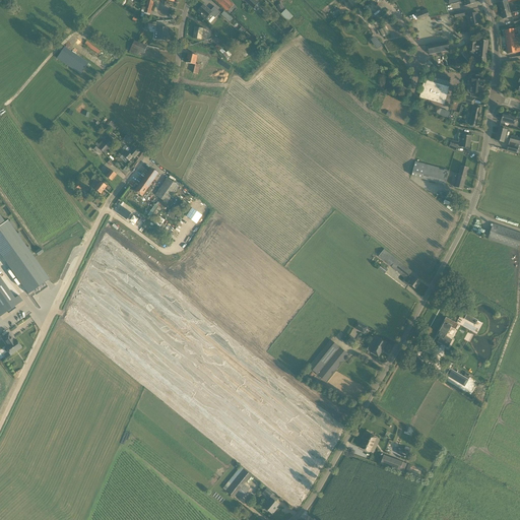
[(150,14),(153,1),(150,0),(147,0),(145,7),(142,6),(141,11),(150,14)]
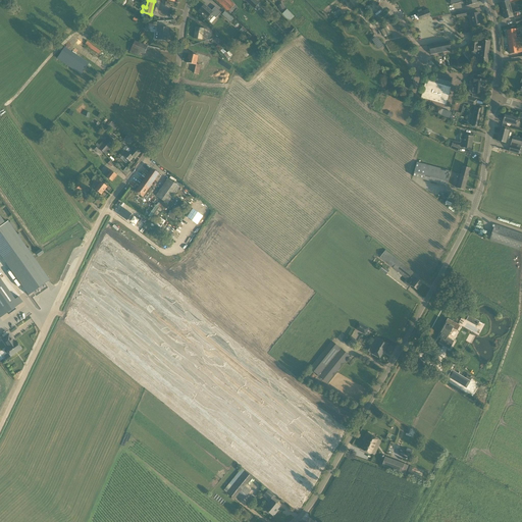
[(235,5),(228,0),(215,0),(231,14),(237,8),(233,6),(235,5)]
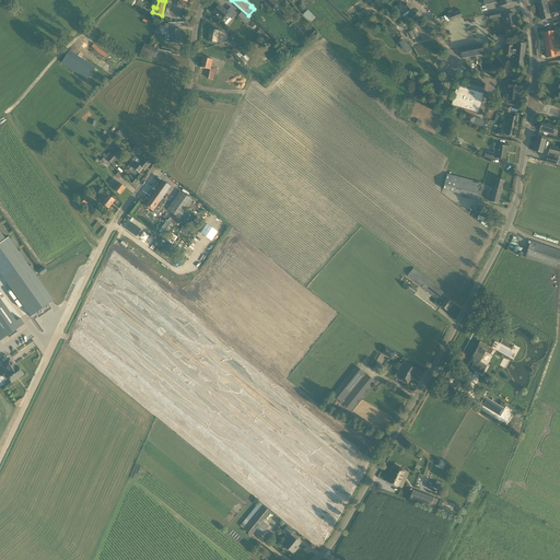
[(261,0),(272,10),(279,3),(273,0),(261,0)]
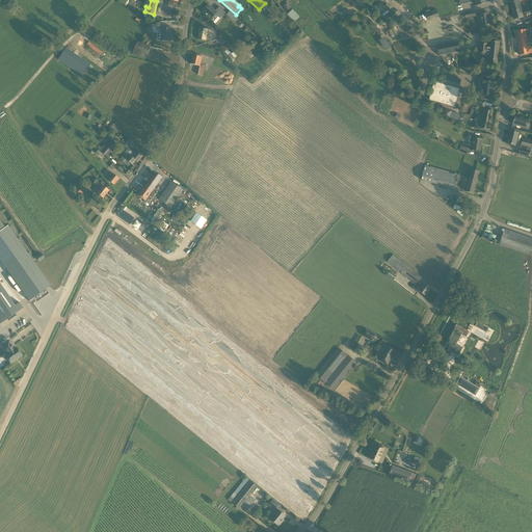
[(512,12),(515,11),(519,10),(519,11),(521,10),(522,14),(525,14),(528,12),(527,7),(521,8),(519,1),(510,3),(512,12)]
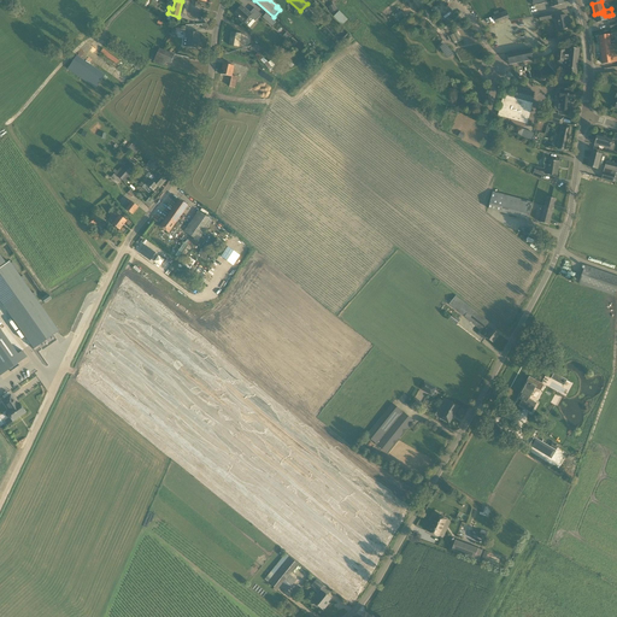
[(256,22),(262,15),(254,9),(250,13),(245,9),(244,9),(242,7),(244,7),(242,6),(235,13),(240,18),(239,19),(244,23),(247,25),(253,19),(256,22)]
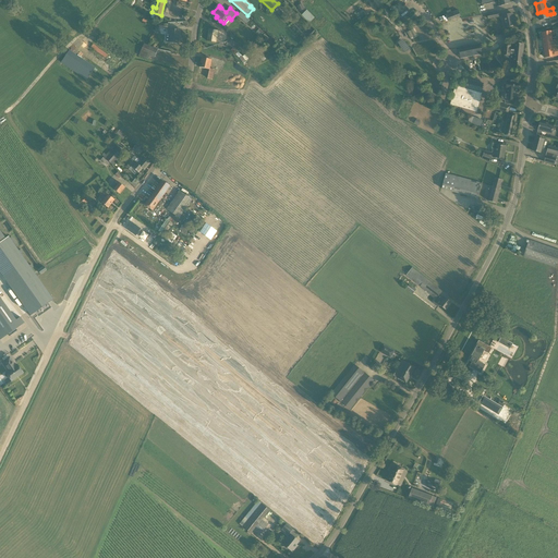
[(301,15),(308,23),(315,17),(307,10),(301,15)]
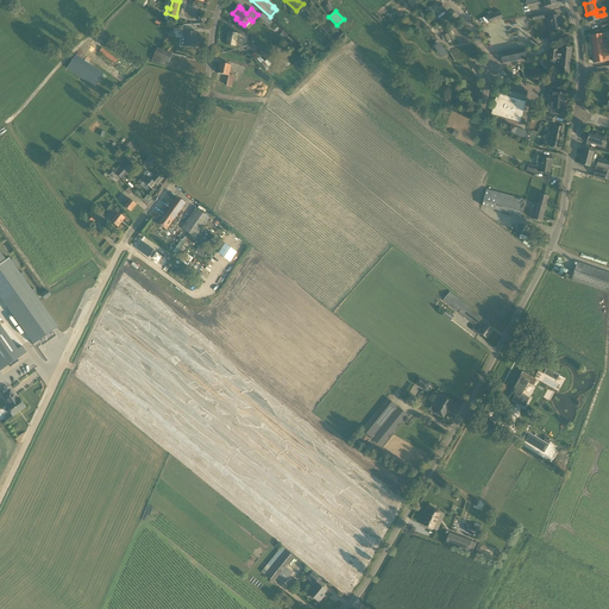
[(489,24),(502,18),(500,11),(487,16),(489,24)]
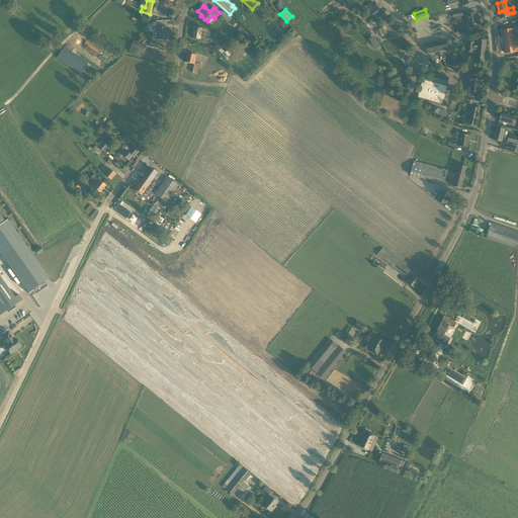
[(499,12),(501,19),(509,17),(512,16),(511,13),(508,13),(507,10),(505,11),(505,10),(502,11),(499,12)]
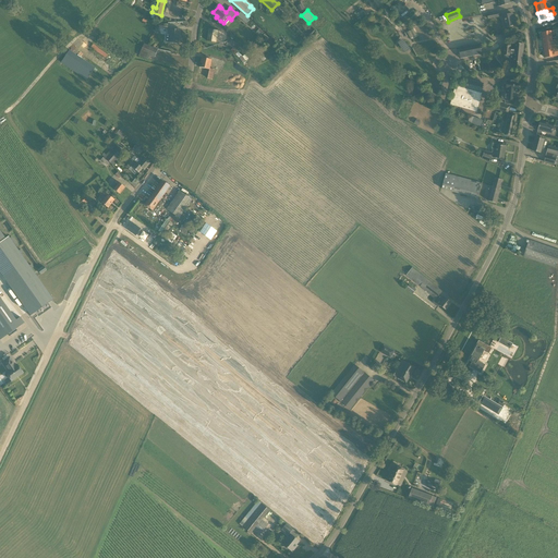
[(241,12),(238,15),(244,22),(247,19),(241,12)]
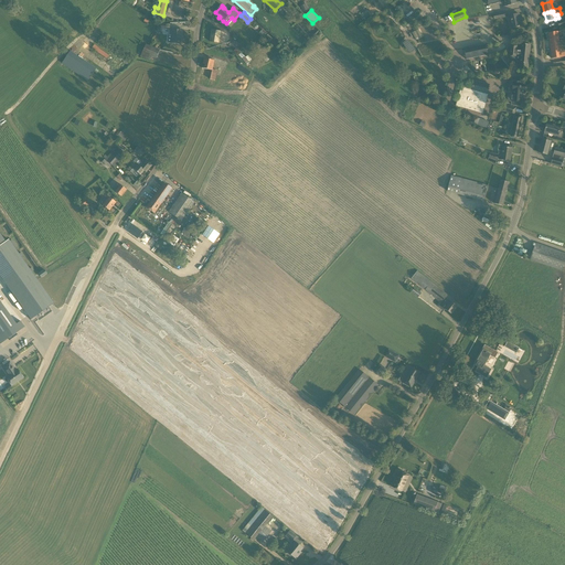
[(509,22),(510,29),(522,27),(519,14),(508,17),(509,22)]
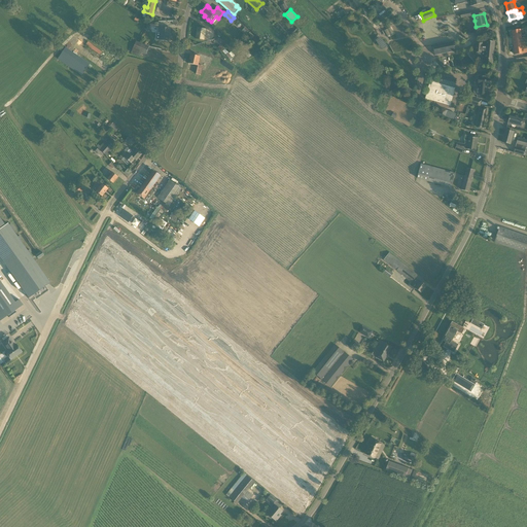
[(170,35),(170,29),(160,28),(159,33),(157,33),(156,39),(168,41),(168,35),(170,35)]
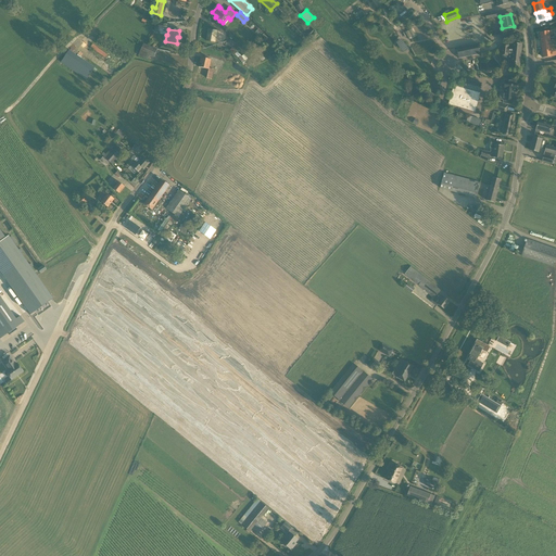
[(215,42),(217,30),(210,29),(207,37),(206,37),(206,41),(215,42)]
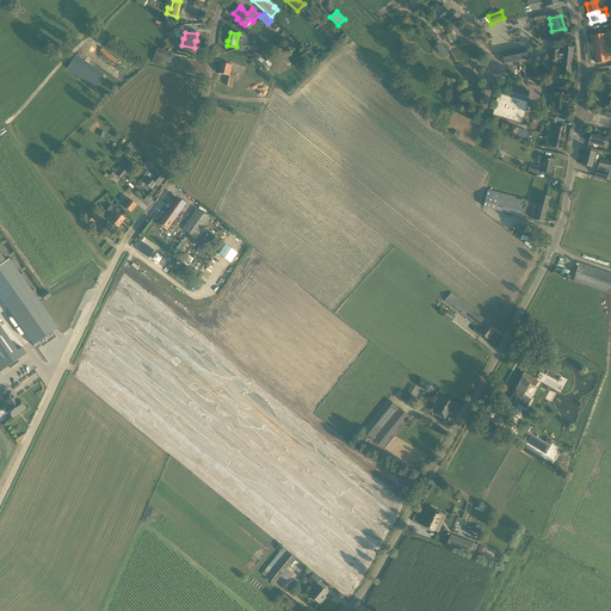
[(609,41),(608,34),(593,36),(597,63),(610,62),(608,44),(604,45),(604,42),(604,41),(609,41)]
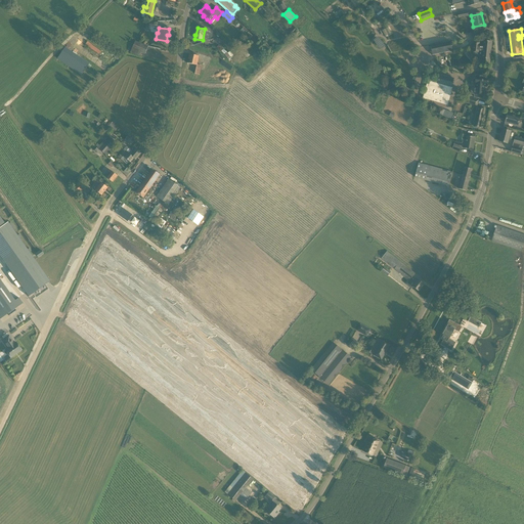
[(145,54),(148,47),(135,41),(130,52),(139,56),(140,52),(145,54)]
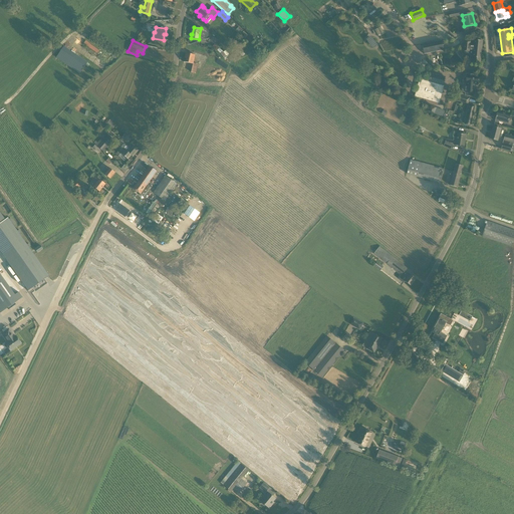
[(442,40),(422,44),(424,54),(444,50),(442,40)]
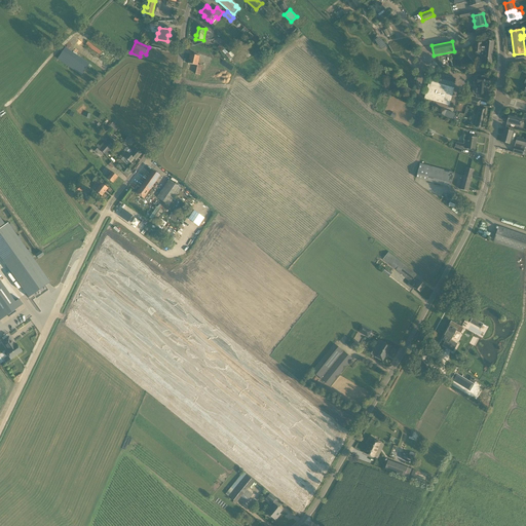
[(482,66),(486,67),(491,67),(494,42),(485,41),(485,45),(482,45),(482,42),(475,41),(474,53),(481,54),(481,51),(484,52),(483,62),(482,62),(482,66)]
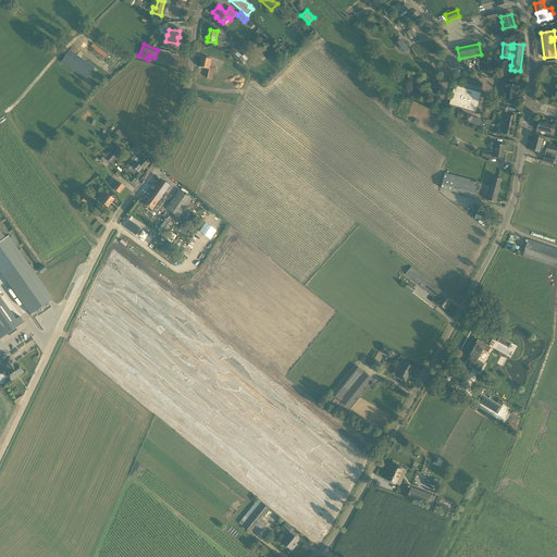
[(94,45),(91,48),(107,58),(109,54),(94,45)]
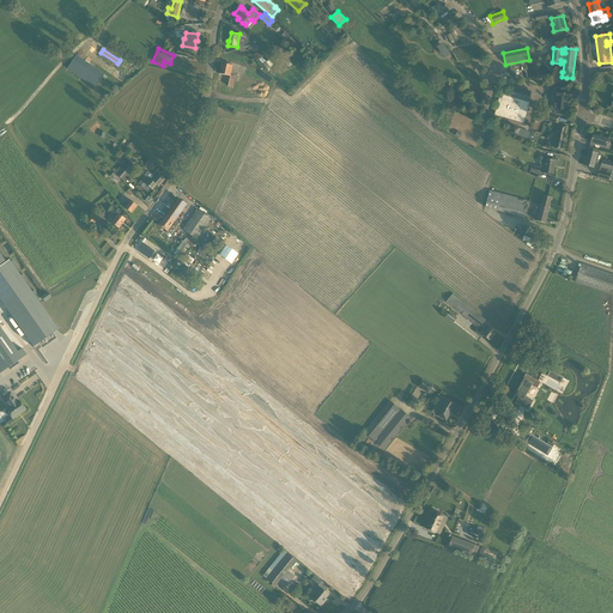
[(67,70),(95,89),(102,78),(105,80),(107,77),(104,76),(105,74),(77,55),(67,70)]
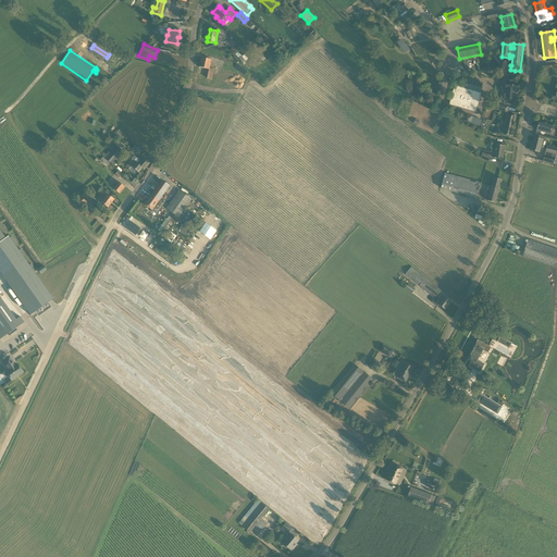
[(256,54),(263,61),(265,59),(258,52),(256,54)]
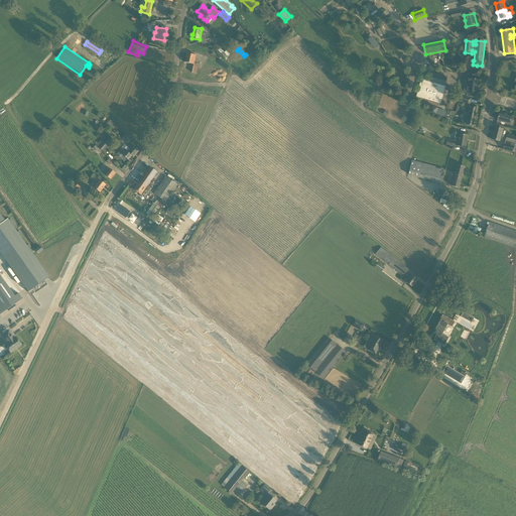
[(194,63),(196,55),(186,53),(181,76),(195,79),(198,65),(194,63)]
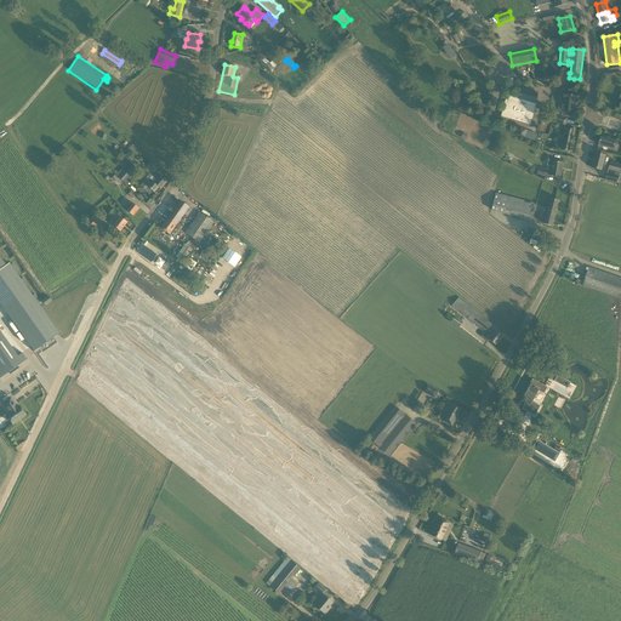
[(244,85),(251,89),(256,80),(258,77),(250,72),(244,85)]
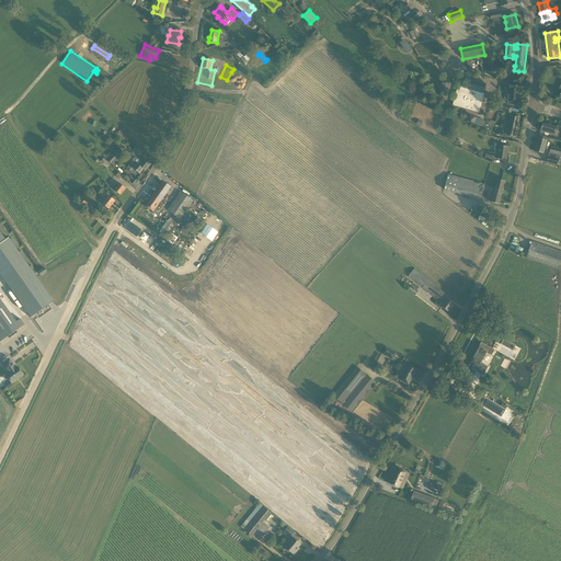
[(458,87),(453,105),(479,113),(484,94),(483,93),(487,84),(470,80),(468,89),(458,87)]
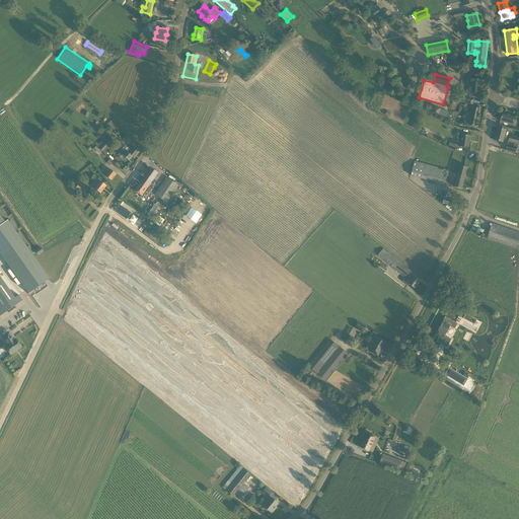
[(480,107),(472,105),(468,126),(476,127),(480,107)]
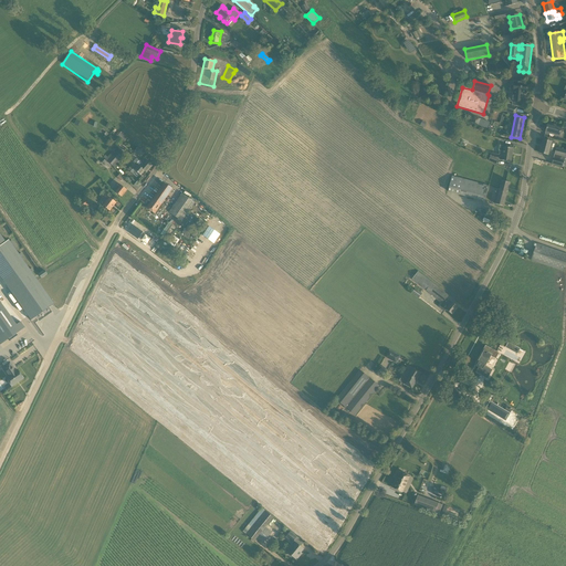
[(479,126),(488,129),(490,123),(481,119),(479,126)]
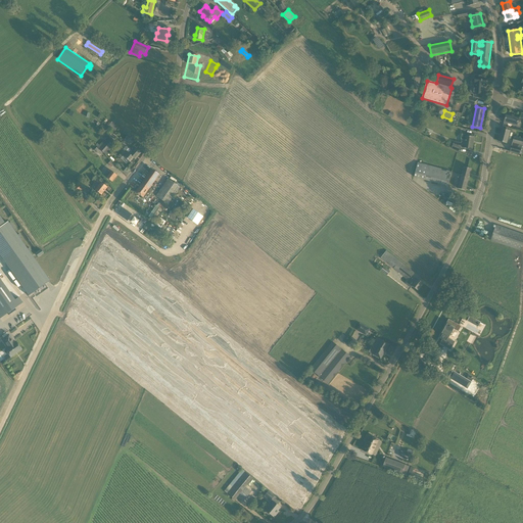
[(517,126),(519,117),(506,114),(504,123),(517,126)]
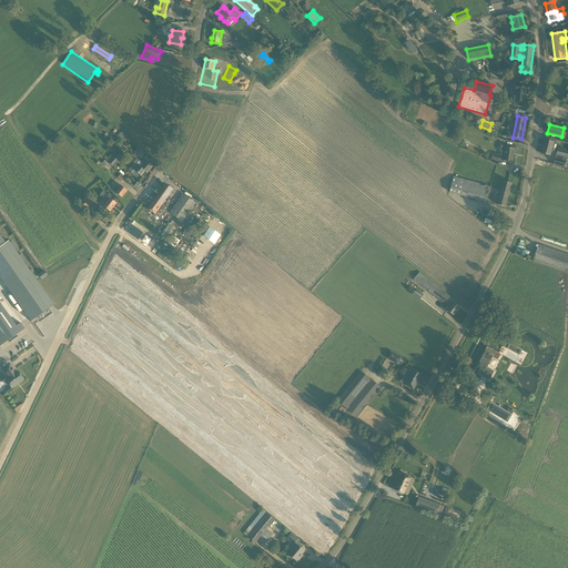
[(123,141),(128,139),(123,131),(119,133),(123,141)]
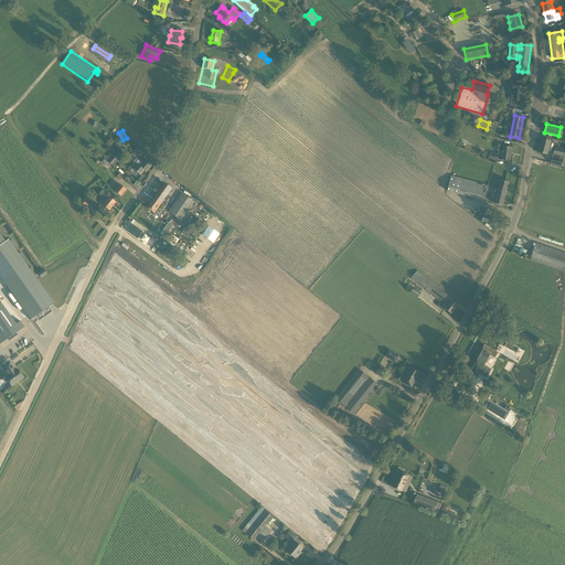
[(551,141),(542,139),(541,145),(540,145),(540,147),(539,152),(547,155),(548,151),(552,151),(554,144),(551,142),(551,141)]
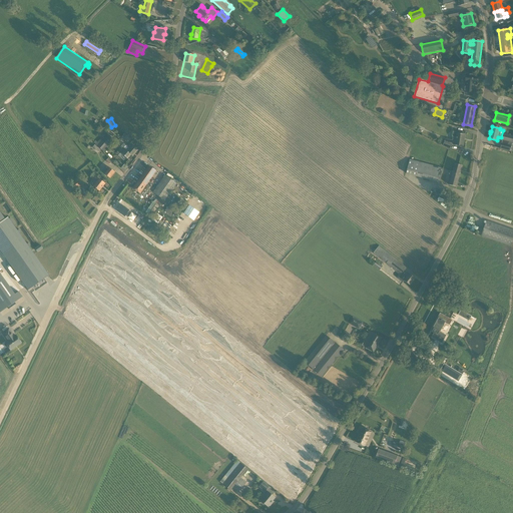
[(441,144),(440,144),(443,145),(450,149),(452,144),(453,144),(463,146),(465,134),(457,133),(458,132),(453,131),(452,137),(453,137),(452,140),(445,139),(444,141),(442,140),(441,142),(439,141),(438,143),(441,144)]
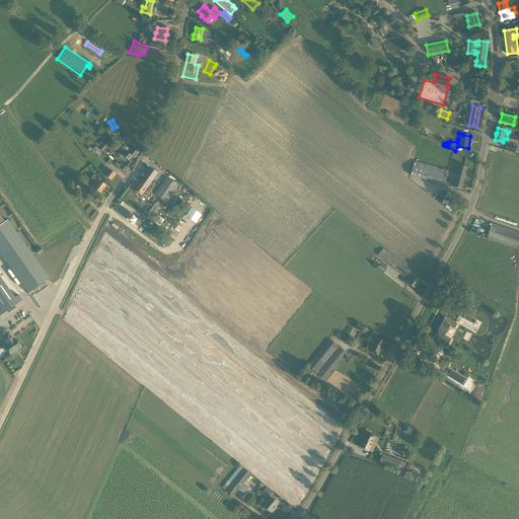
[(103,138),(96,146),(105,154),(112,147),(108,145),(113,140),(107,136),(104,139),(103,138)]
